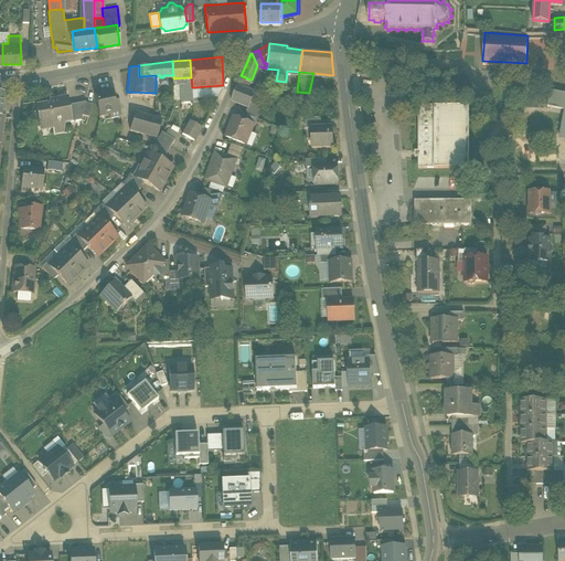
[(248,86),(251,80),(241,75),(238,82),(248,86)]
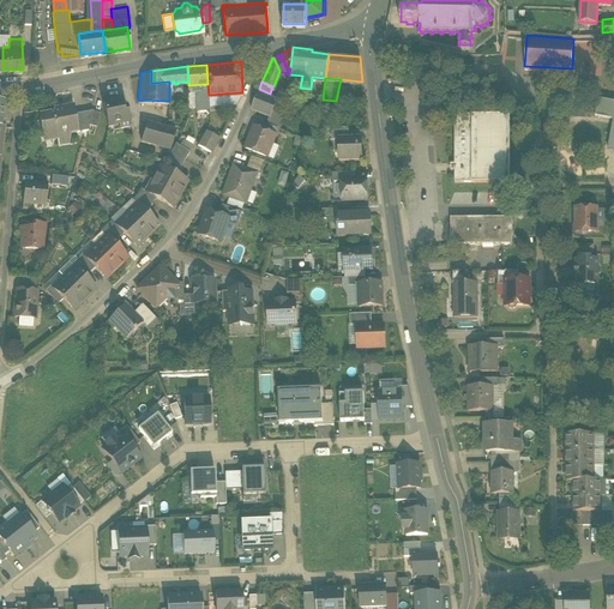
[(188,106),(196,104),(196,89),(203,89),(203,84),(188,85),(188,106)]
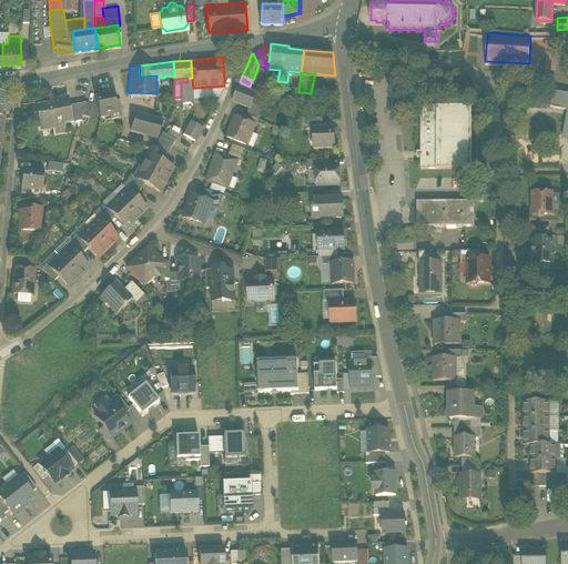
[(193,97),(193,88),(192,78),(188,78),(188,82),(181,82),(181,97),(181,98),(193,97)]
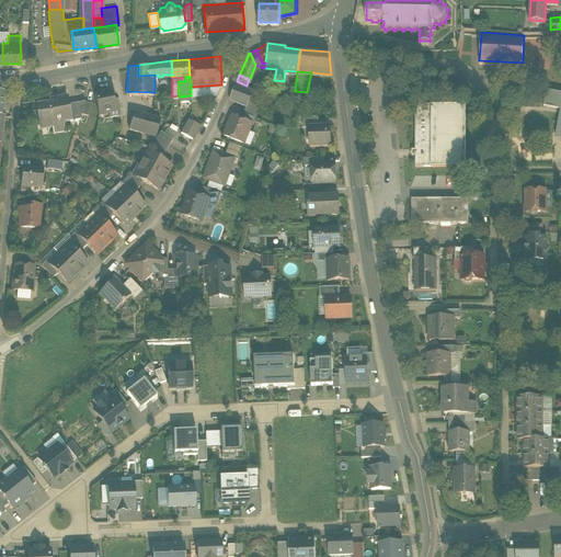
[(261,104),(250,100),(254,89),(247,86),(237,81),(230,98),(247,104),(248,104),(259,109),(261,104)]
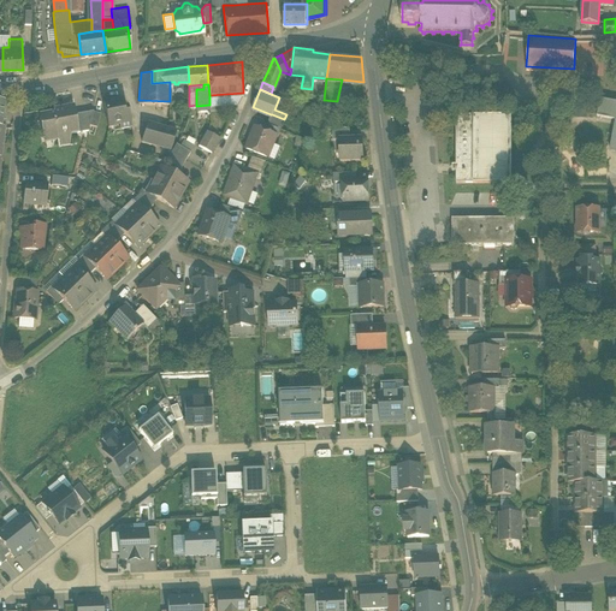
[(243,93),(209,95),(209,105),(237,102),(243,93)]
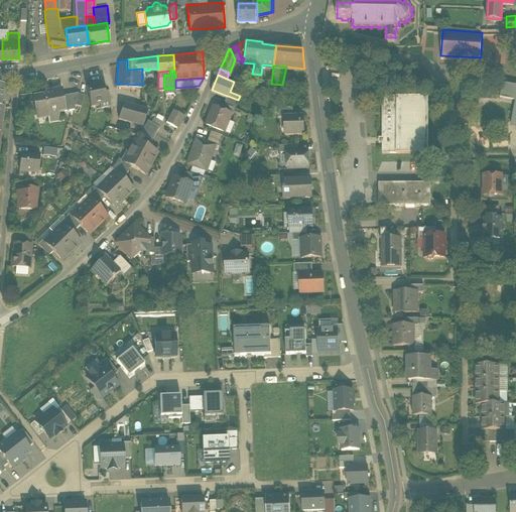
[(500,94),(515,97),(515,96),(515,95),(515,82),(502,80),(500,94)]
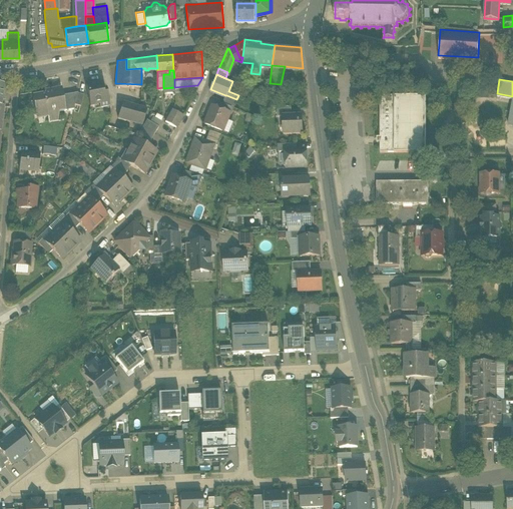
[(99,102),(100,105),(109,103),(106,87),(103,88),(101,80),(86,83),(90,104),(99,102)]
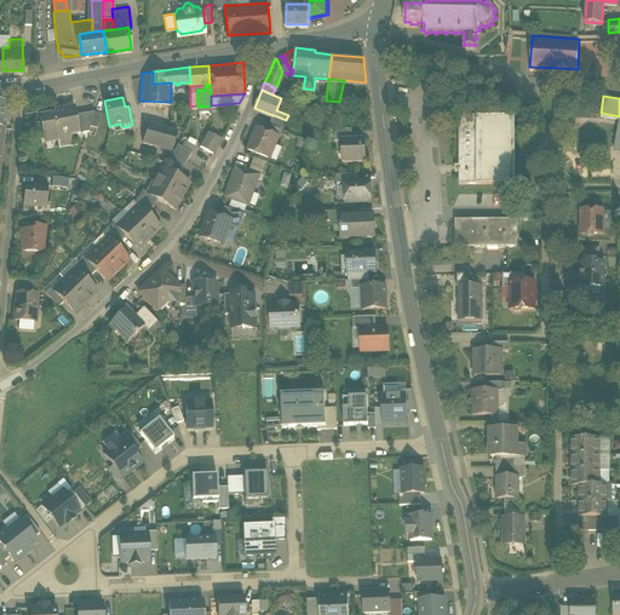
[(58,137),(59,144),(69,142),(70,132),(79,131),(75,113),(74,102),(63,104),(63,108),(39,111),(44,133),(57,132),(58,137)]
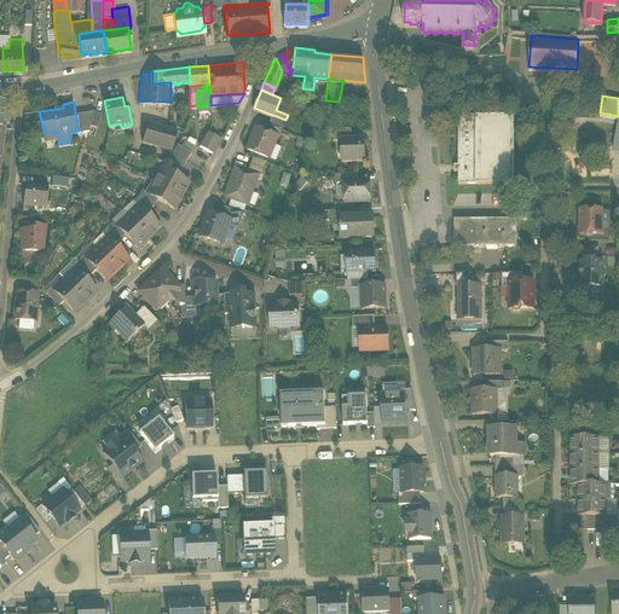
[(75,113),(79,131),(88,128),(90,123),(93,109),(75,113)]
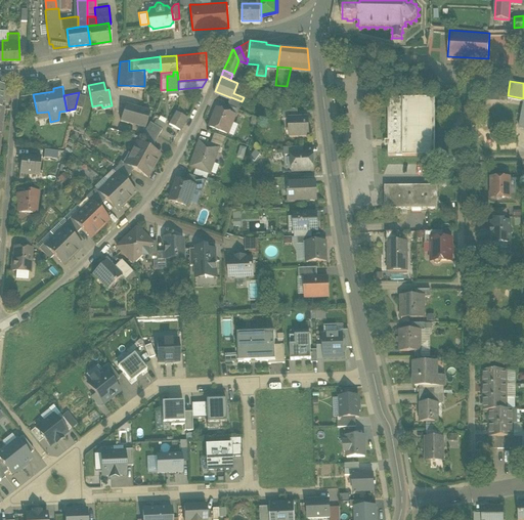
[(76,104),(82,105),(85,94),(79,92),(76,104)]
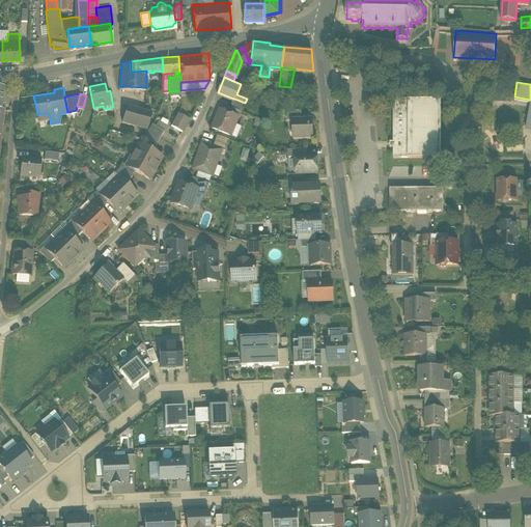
[(393,156),(441,156),(441,154),(441,98),(441,96),(393,96),(393,156)]
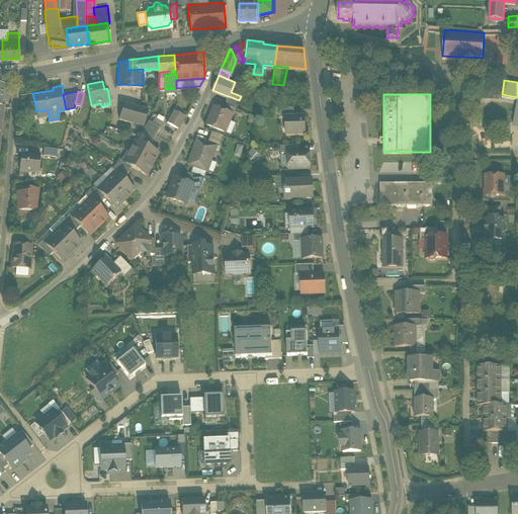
[(239,100),(229,96),(228,96),(225,101),(231,104),(236,106),(239,100)]
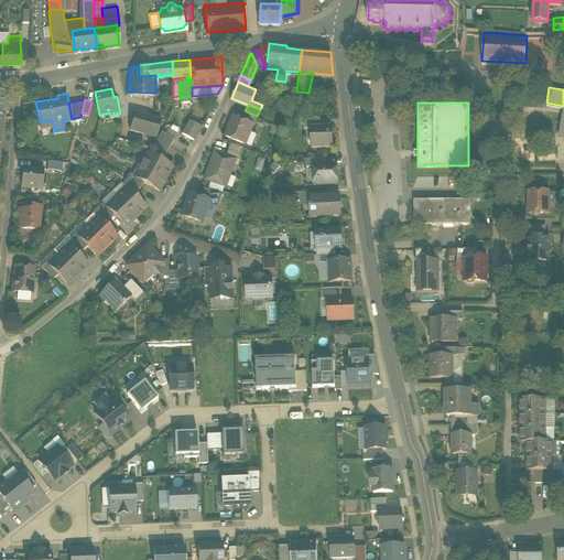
[(129,127),(156,135),(161,117),(134,109),(129,127)]
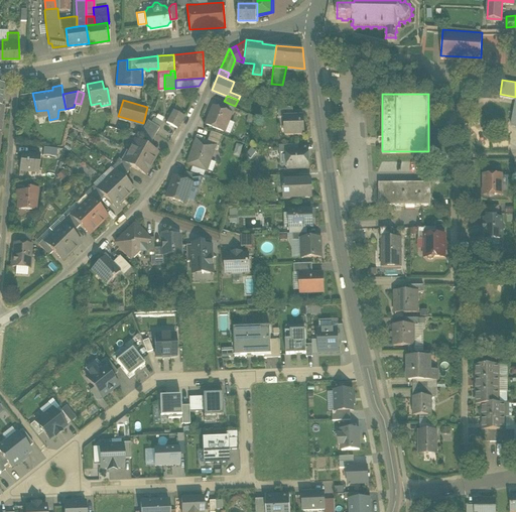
[(221,100),(218,106),(228,110),(230,104),(224,101),(221,100)]
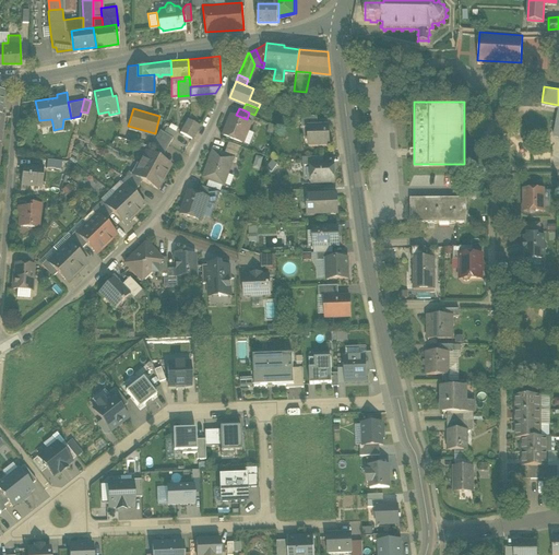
[(223,132),(241,140),(247,128),(248,128),(251,120),(247,119),(236,115),(232,113),(223,132)]
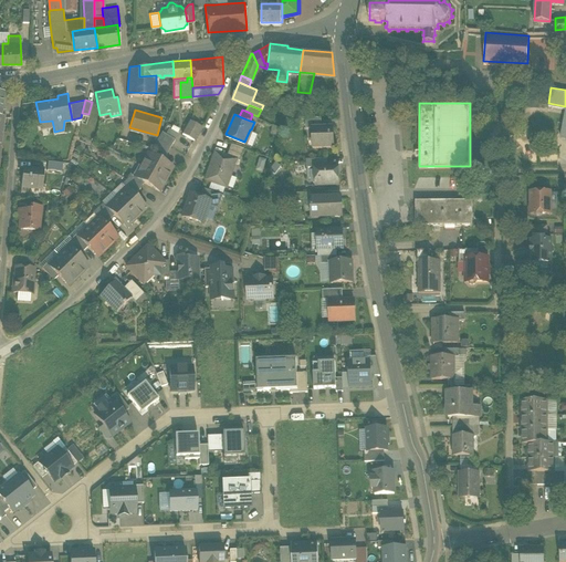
[(305,114),(306,126),(312,126),(312,125),(322,125),(321,115),(305,114)]
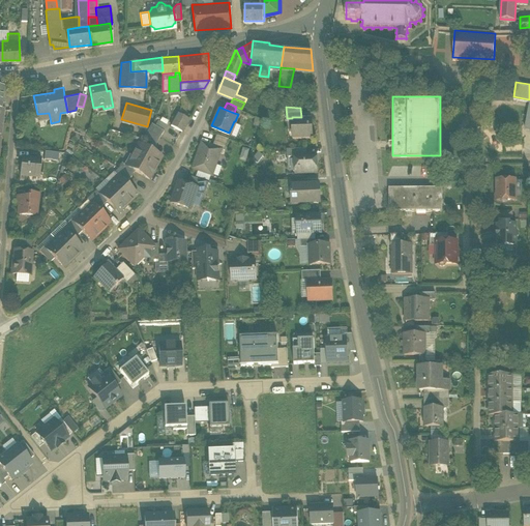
[(171,123),(181,129),(188,116),(178,110),(171,123)]
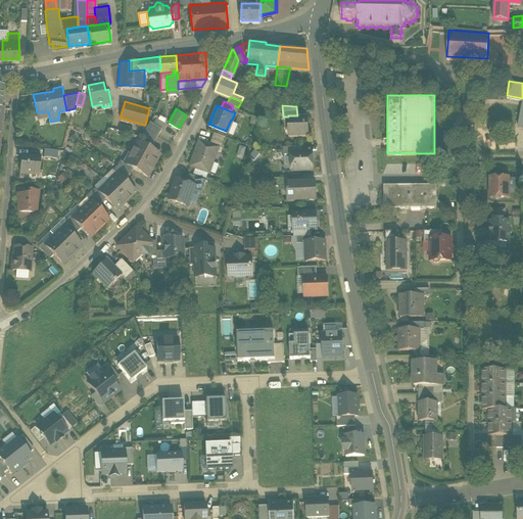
[(288,133),(289,134),(308,134),(307,114),(297,115),(288,115),(288,116),(288,125),(291,125),(291,133),(288,133)]
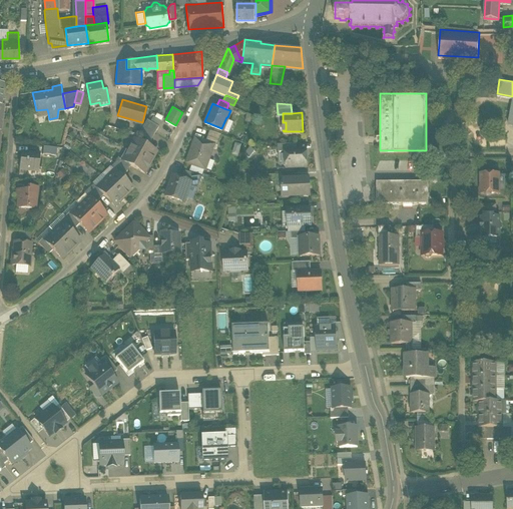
[(149,119),(158,124),(161,119),(152,114),(149,119)]
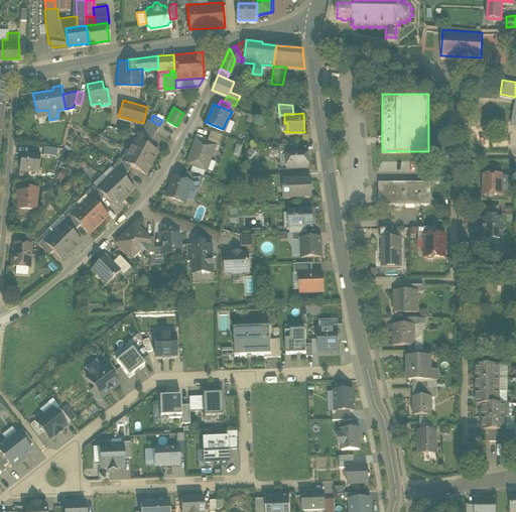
[(147,118),(144,124),(155,131),(159,125),(150,120),(147,118)]
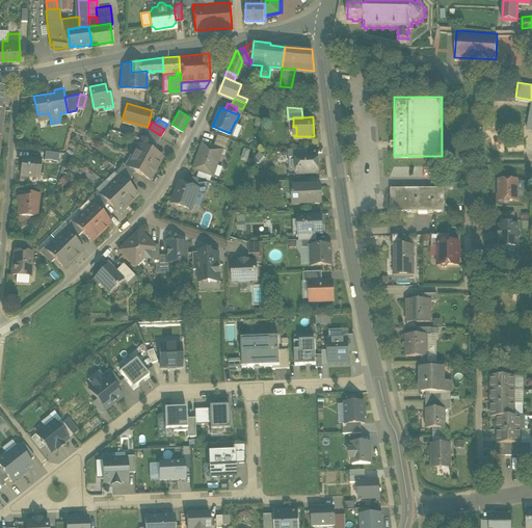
[(235,122),(230,133),(237,136),(242,125),(236,122),(235,122)]
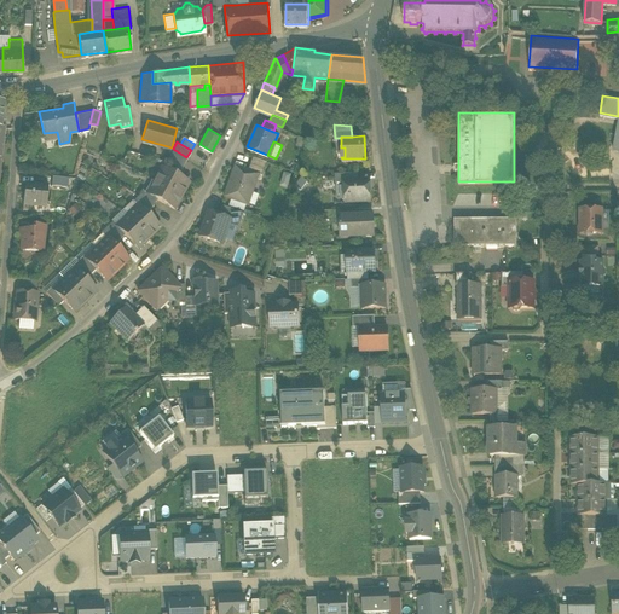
[(181,167),(186,157),(173,149),(167,158),(181,167)]
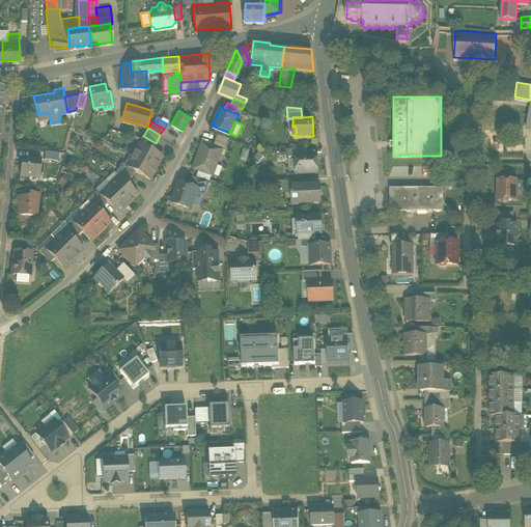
[(222,147),(225,148),(228,137),(217,133),(214,144),(222,147)]
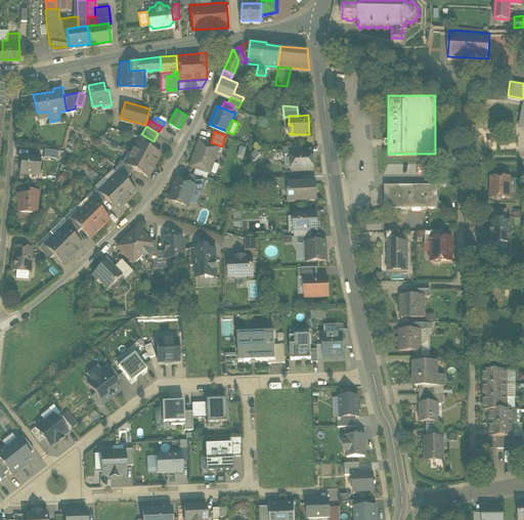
[(136,139),(130,150),(154,164),(160,153),(136,139)]
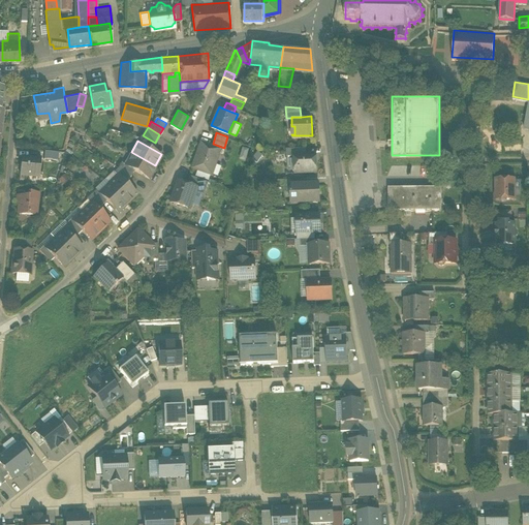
[(197,167),(211,172),(214,161),(216,156),(218,156),(221,147),(213,144),(201,141),(193,165),(197,167)]
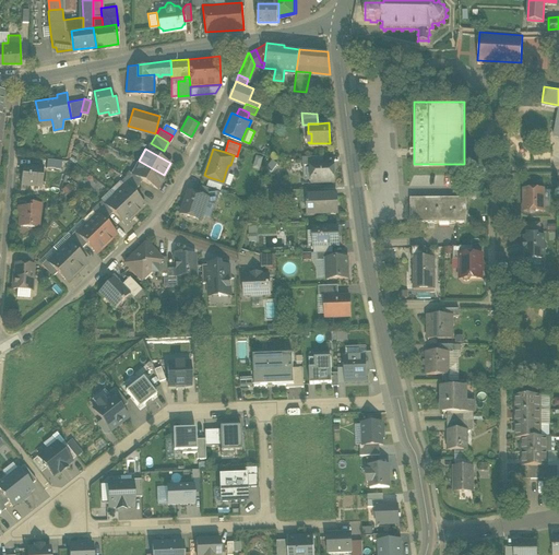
[(302,154),(302,163),(311,163),(311,161),(322,161),(322,154),(302,154)]
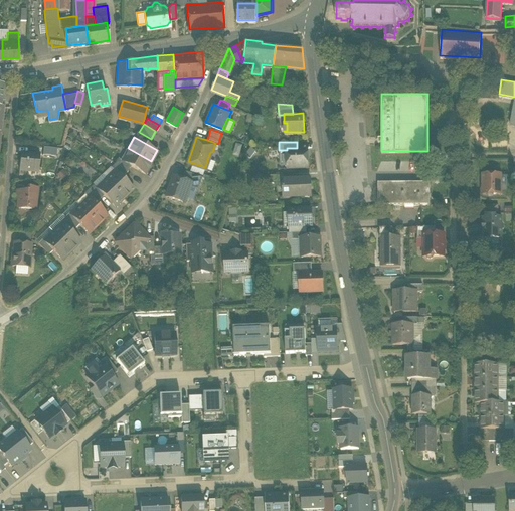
[(42,153),(54,154),(55,146),(43,145),(42,153)]
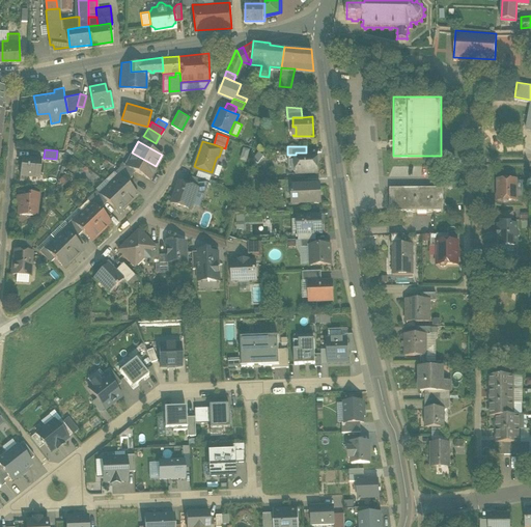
[(297,169),(297,171),(317,170),(316,151),(306,153),(296,153),(296,155),(296,158),(297,169)]
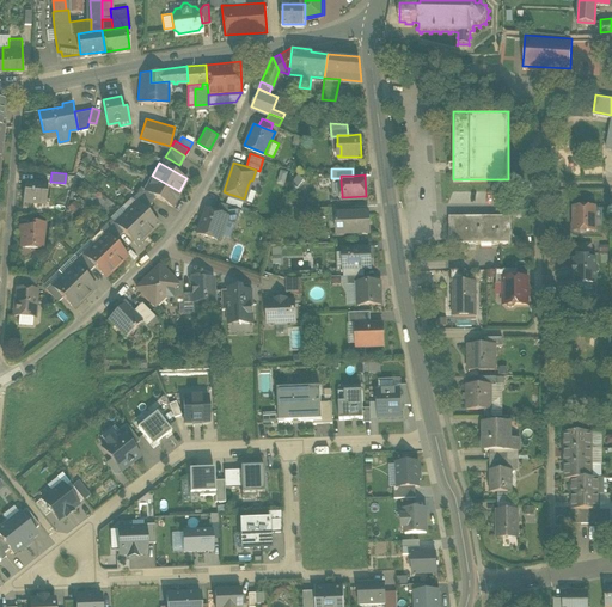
[(172,204),(179,191),(152,176),(145,188),(145,189),(155,195),(172,204)]
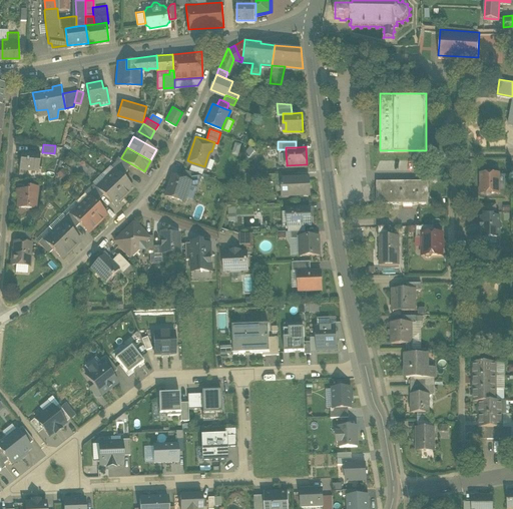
[(19,167),(38,169),(40,151),(30,150),(30,152),(20,151),(19,167)]
